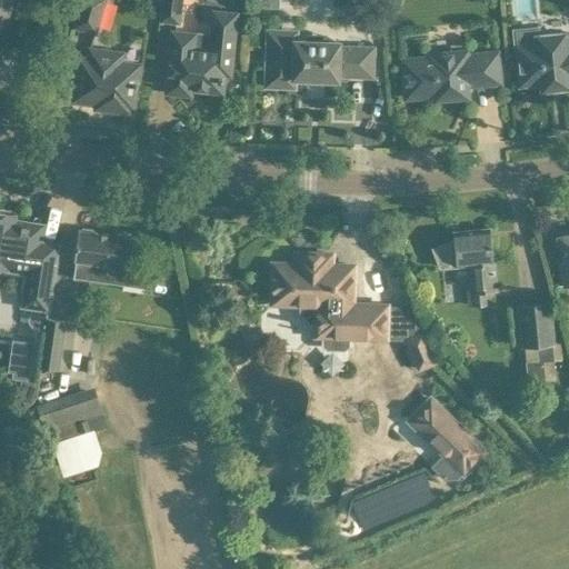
[(0,0),(0,60),(12,0),(0,0)]
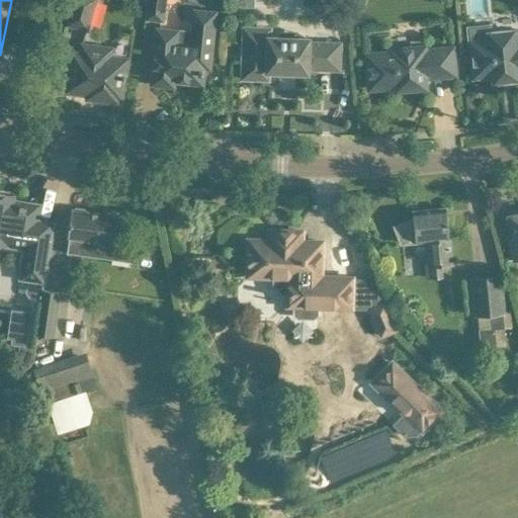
[(88,30),(96,0),(73,0),(67,24),(88,30)]
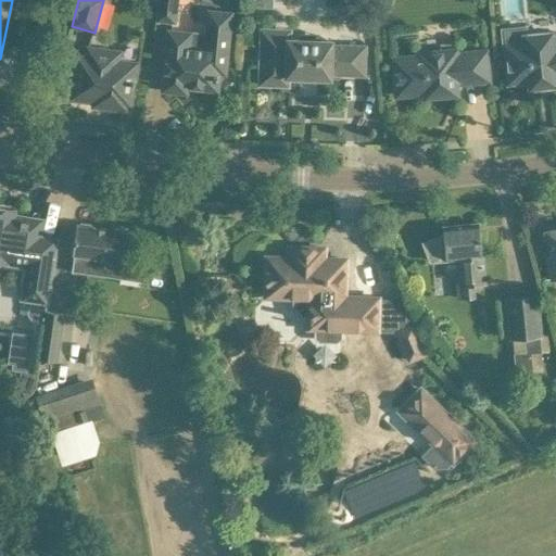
[(175,23),(178,0),(158,0),(155,21),(175,23)]
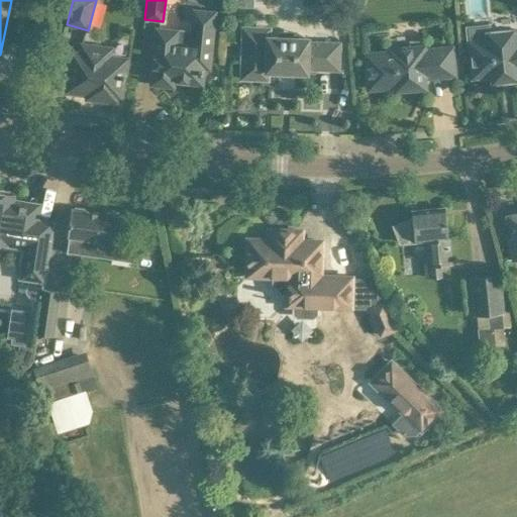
[(150,62),(148,86),(175,88),(176,80),(201,83),(203,66),(208,67),(214,13),(195,11),(192,45),(175,44),(176,31),(158,29),(156,50),(153,63),(150,62)]
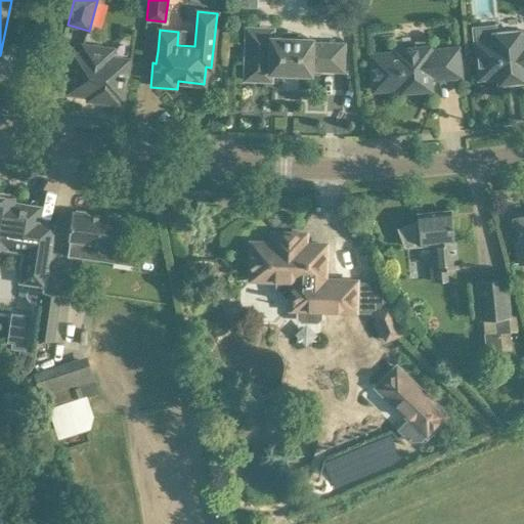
[(343,70),(344,49),(344,43),(312,42),(312,38),(273,37),(273,27),(244,26),(244,80),(272,81),(272,72),(311,73),(311,69),(343,70)]
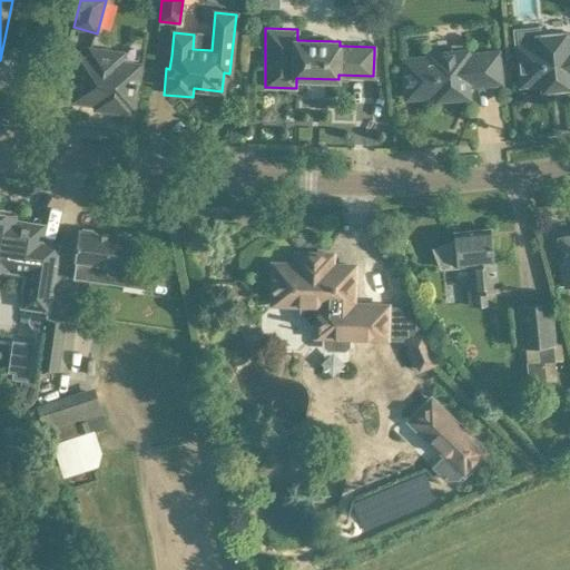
[(569,32),(539,37),(540,43),(519,47),(522,84),(526,84),(526,86),(544,84),(544,88),(569,86),(569,78),(569,32)]
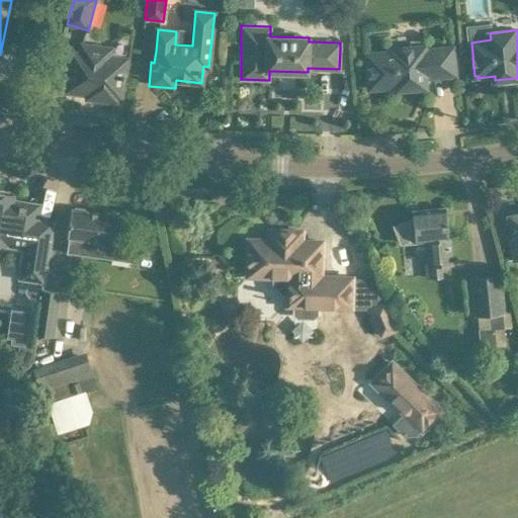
[(111,57),(112,48),(82,45),(81,53),(71,52),(69,72),(66,91),(102,96),(101,100),(117,102),(118,98),(122,99),(127,59),(111,57)]
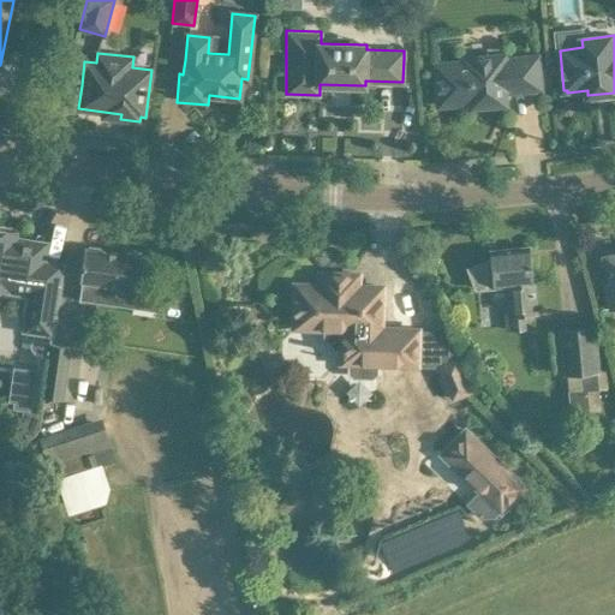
[(505,60),(503,55),(464,59),(464,63),(435,65),(436,81),(439,105),(481,101),(481,106),(506,103),(505,91),(539,88),(537,57),(505,60)]
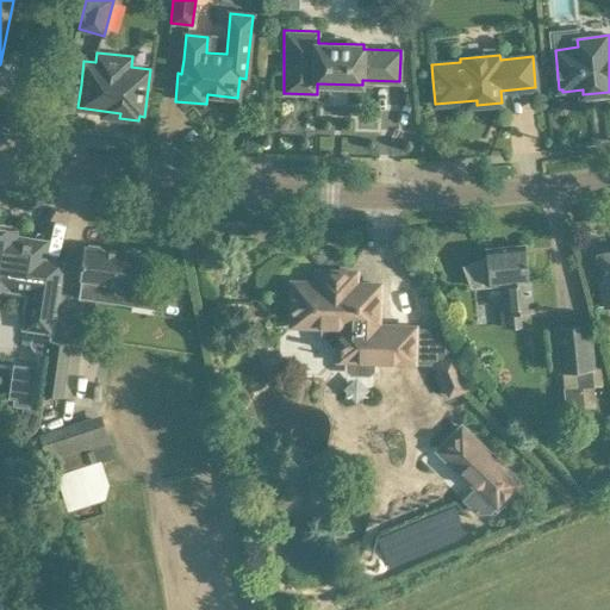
[(0,287),(30,292),(24,328),(33,329),(31,344),(36,352),(47,354),(48,354),(50,341),(51,331),(58,286),(62,262),(45,260),(49,238),(31,236),(31,238),(17,236),(18,230),(2,228),(0,226),(0,287)]
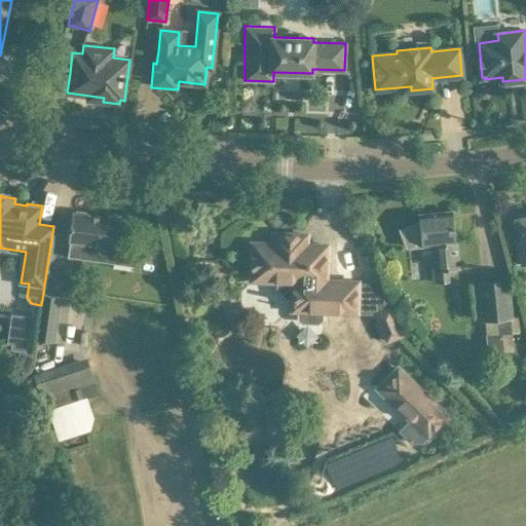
[(86,214),(86,212),(76,211),(76,213),(73,212),(69,239),(70,240),(68,255),(135,264),(137,249),(120,247),(124,220),(120,219),(120,217),(110,215),(110,218),(86,214)]
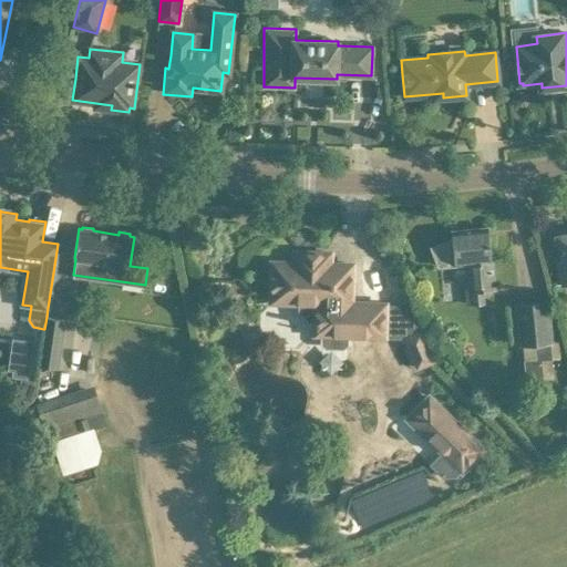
[(482,290),(483,290),(495,289),(488,227),(452,230),(452,237),(430,246),(436,266),(470,263),(472,286),(466,286),(468,301),(471,303),(481,303),(483,299),(482,290)]
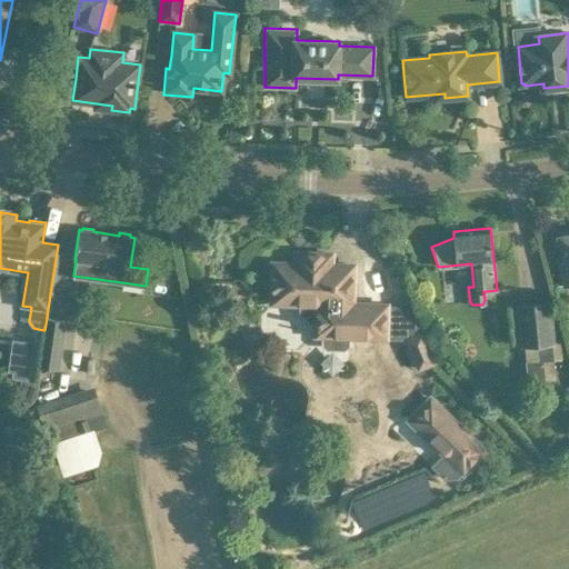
[(271,269),(271,278),(272,279),(272,302),(305,303),(305,307),(313,317),(317,317),(317,335),(322,336),(322,345),(327,350),(343,350),(349,345),(349,336),(386,337),(396,339),(400,337),(401,338),(405,337),(418,371),(438,362),(411,300),(398,306),(387,306),(387,305),(352,303),(353,265),(335,265),(335,253),(320,253),(296,252),(296,263),(273,262),(273,269),(271,269)]
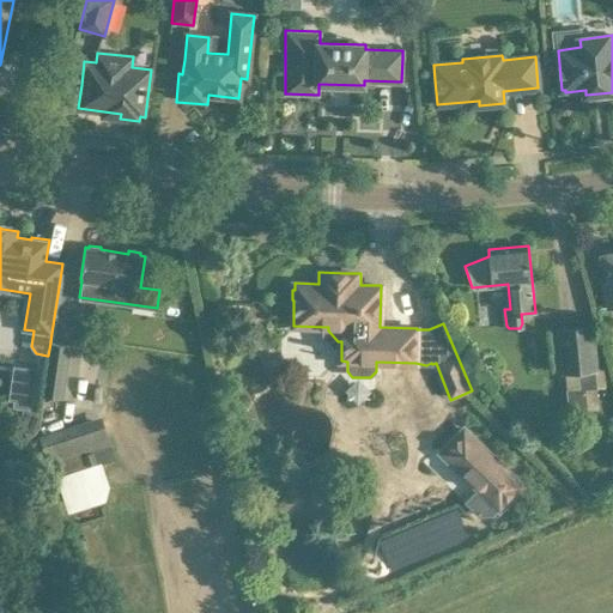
[(592,326),(575,328),(577,352),(563,353),(564,372),(596,369),(592,326)]
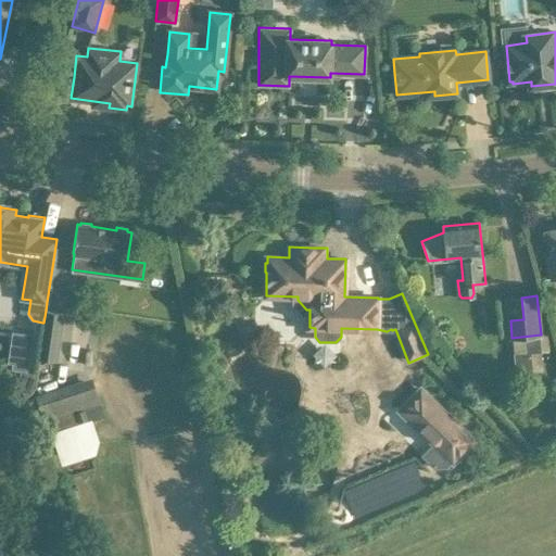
[(42,323),(38,358),(39,358),(58,362),(64,313),(46,311),(43,323),(42,323)]
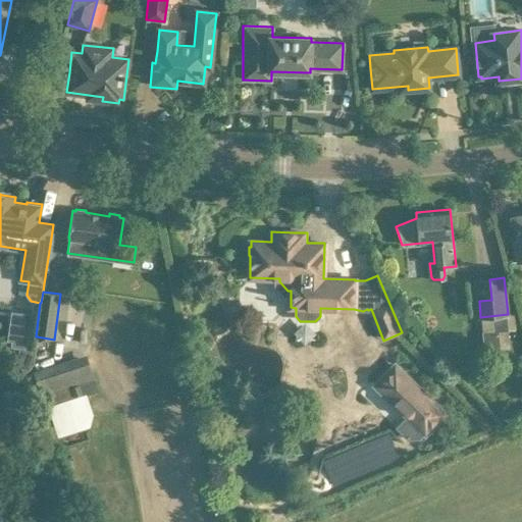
[(11,342),(11,347),(25,349),(28,335),(12,333),(11,342)]
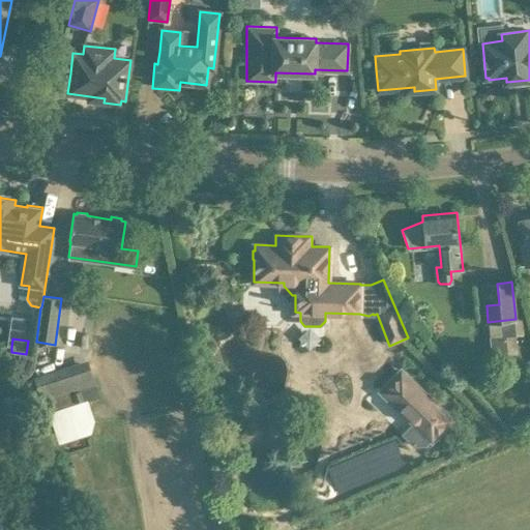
[(0,359),(11,356),(7,344),(0,346),(0,359)]
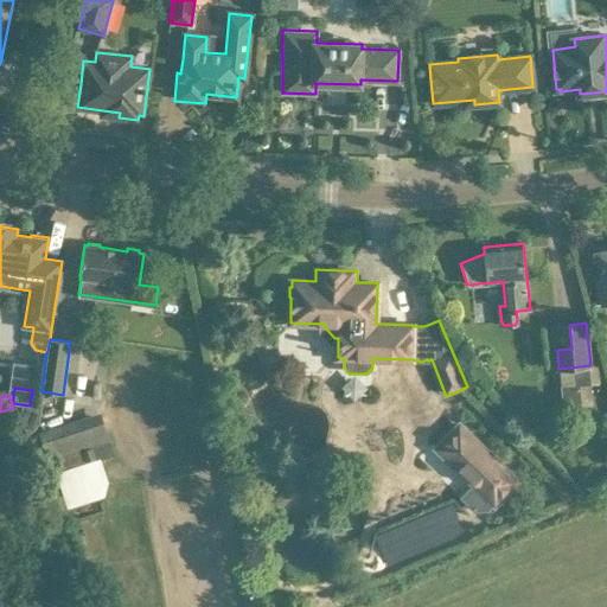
[(57,472),(115,453),(109,438),(101,413),(38,433),(49,466),(55,464),(57,472)]
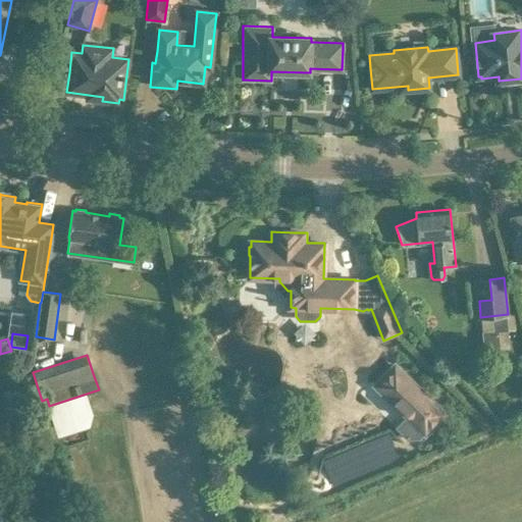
[(395,362),(372,385),(406,418),(417,429),(413,433),(408,439),(420,439),(424,435),(426,437),(449,414),(395,362)]
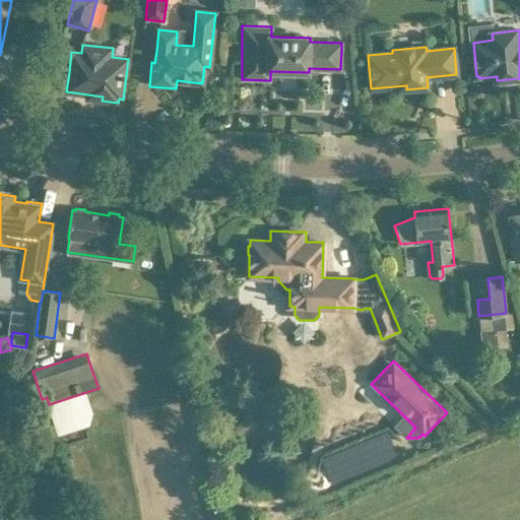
[(0,395),(19,435),(41,425),(20,383),(0,392),(0,395)]
